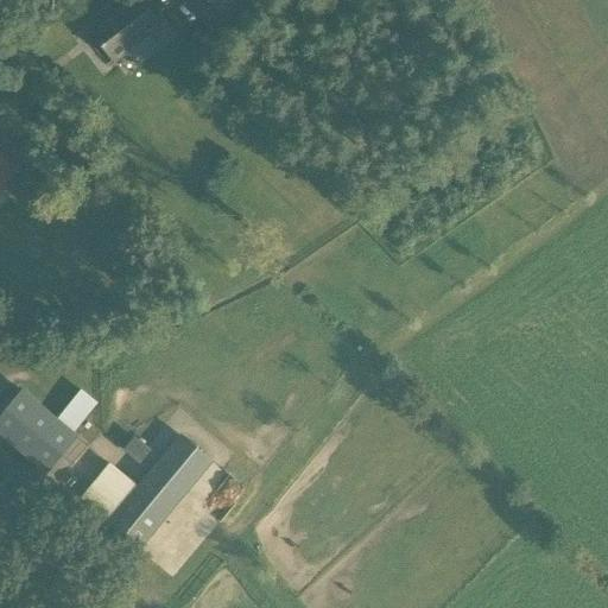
[(132,0),(90,32),(90,33),(83,38),(106,67),(113,62),(160,25),(140,0),(132,0)]
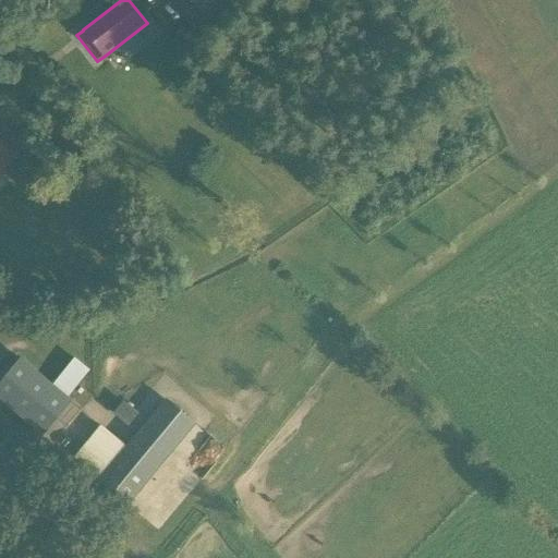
[(0,396),(35,428),(89,368),(74,355),(49,381),(22,356),(0,378),(0,396)]
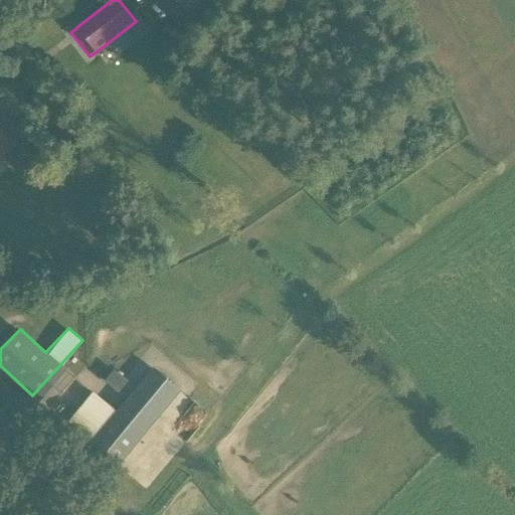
[(91,444),(118,467),(180,391),(153,368),(91,444)]
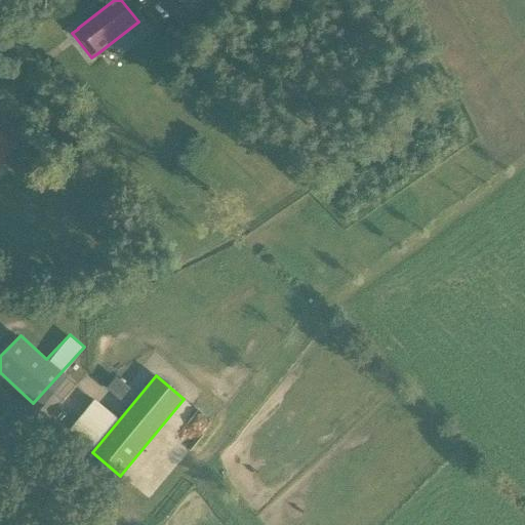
[(106,390),(120,401),(129,389),(115,377),(106,390)]
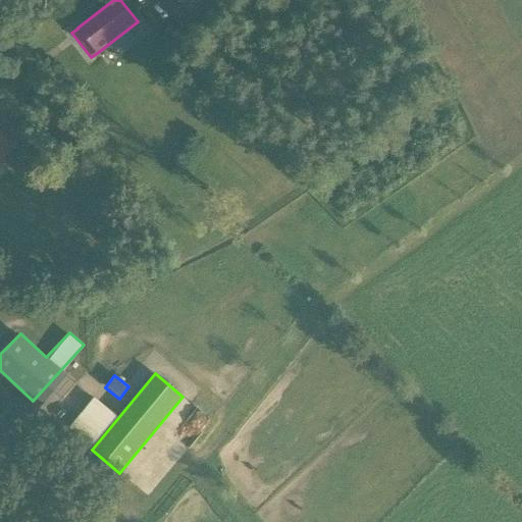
[(199,404),(176,436),(196,450),(218,417),(199,404)]
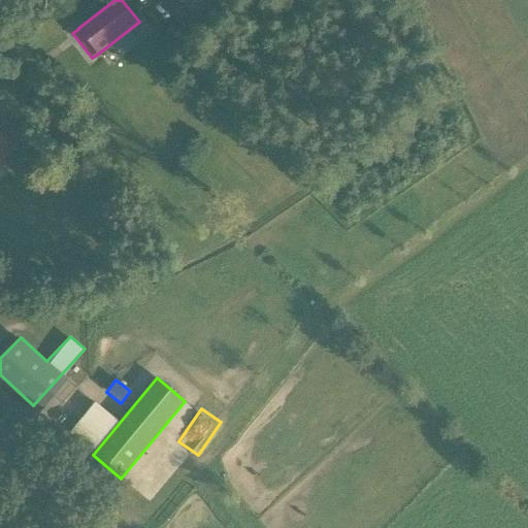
[(5,415),(0,420),(0,442),(11,452),(27,434),(5,415)]
